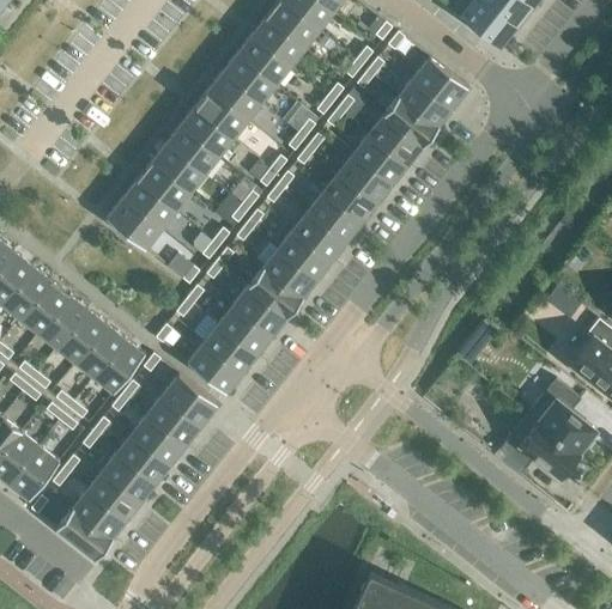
[(315,0),(280,0),(280,1),(319,31),(333,13),(315,0)]
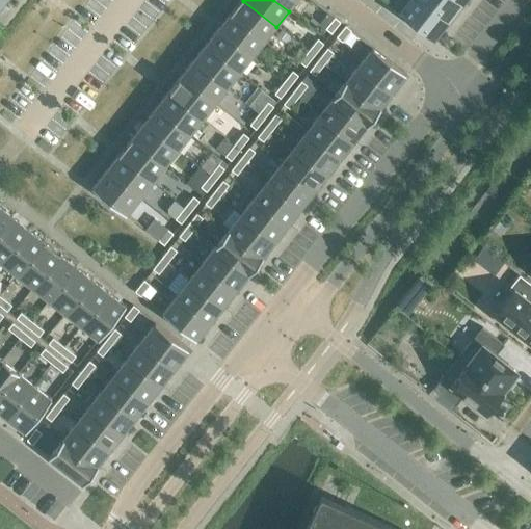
[(273,0),(289,11),(297,0),(273,0)]
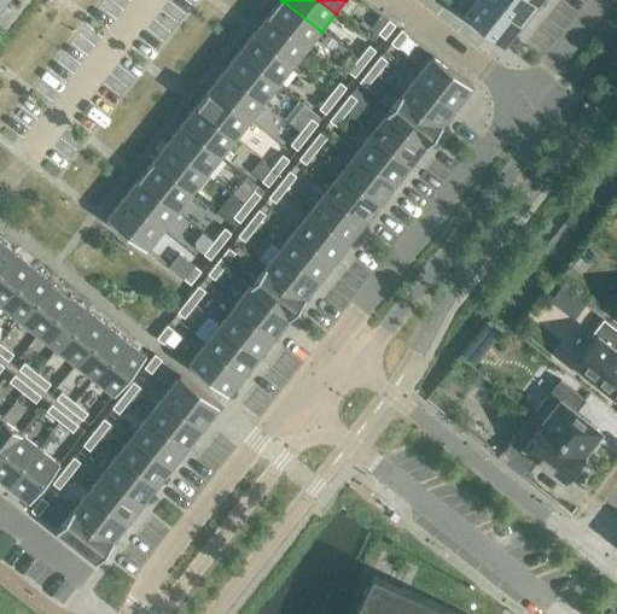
[(463,0),(455,11),(504,50),(521,28),(484,0),(463,0)]
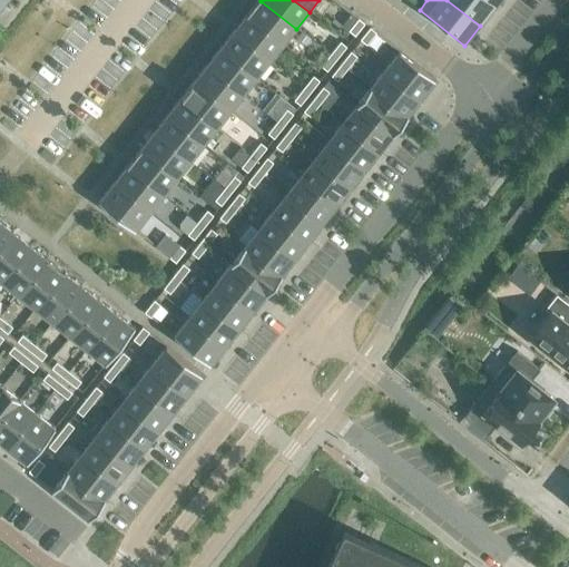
[(447,0),(480,26),(494,7),(486,0),(447,0)]
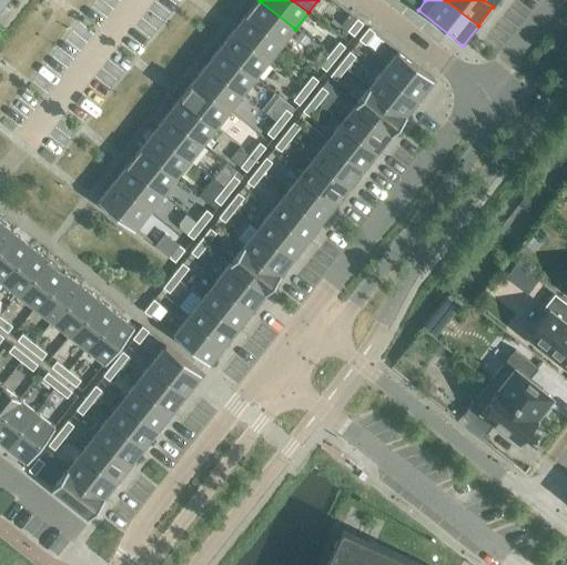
[(282,47),(295,29),(260,1),(245,19),(282,47)]
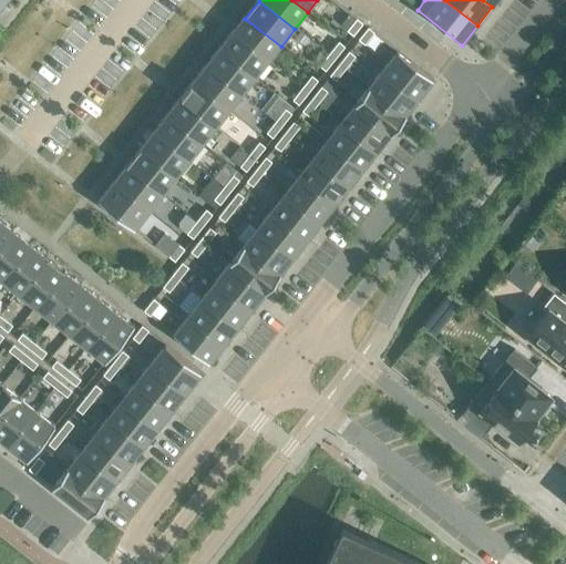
[(245,19),(232,36),(268,63),(281,47),(245,19)]
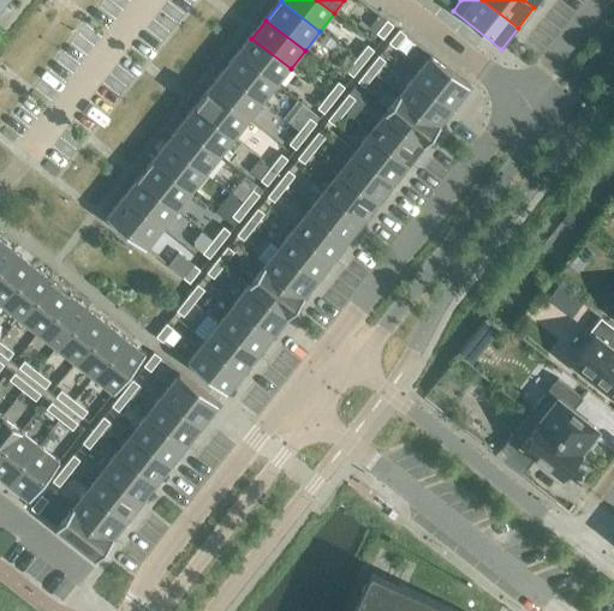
[(387,23),(377,36),(383,42),(394,28),(387,23)]
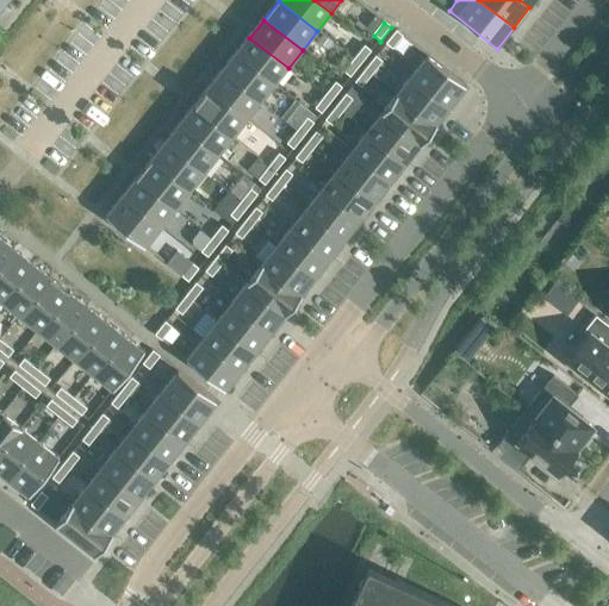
[(397,32),(386,45),(392,50),(403,37),(397,32)]
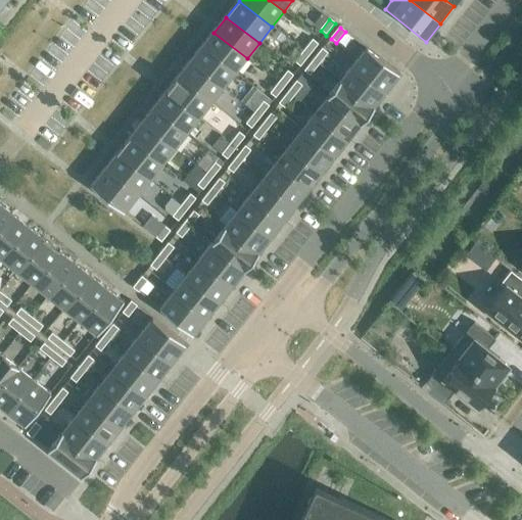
[(285,37),(278,32),(274,37),(282,42),(285,37)]
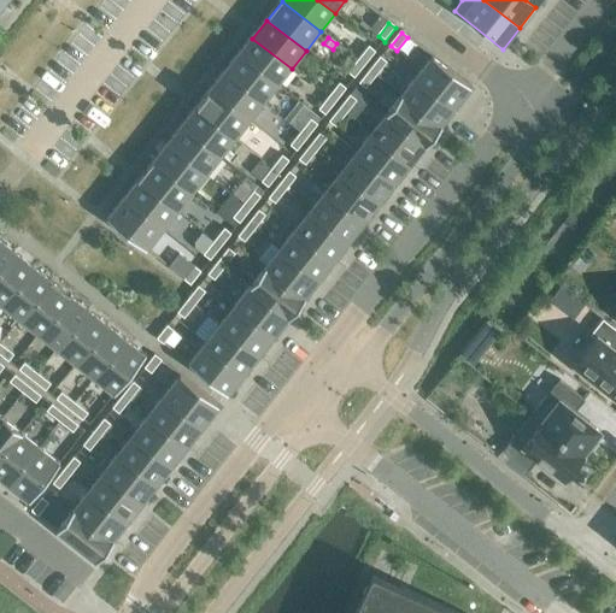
[(277,87),(292,69),(252,39),(238,56),(277,87)]
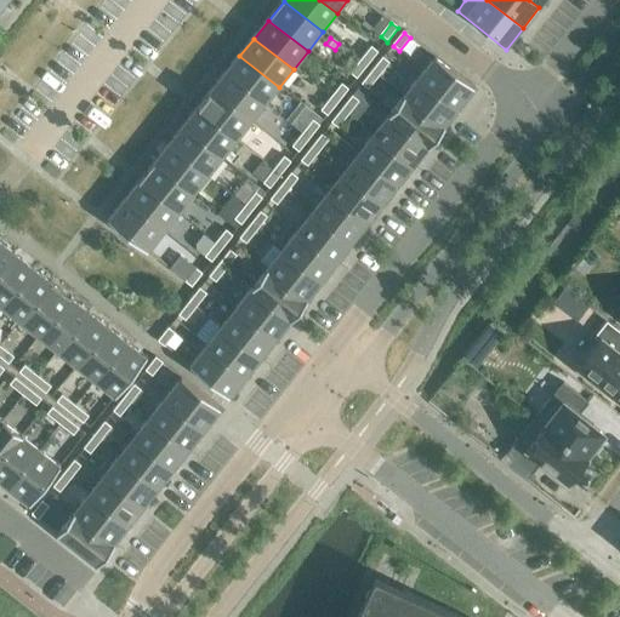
[(379,53),(371,49),(362,62),(368,67),(379,53)]
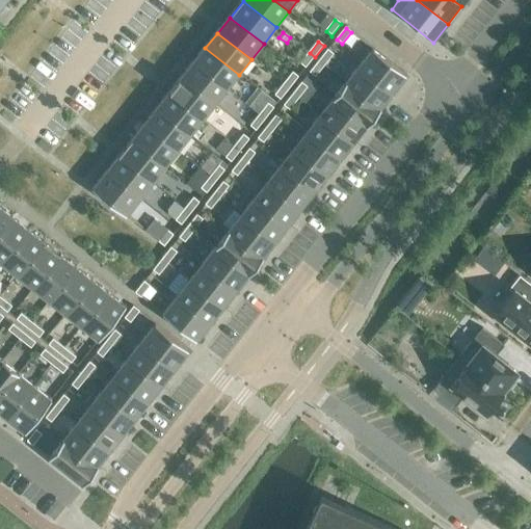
[(205,48),(193,63),(227,90),(239,75),(205,48)]
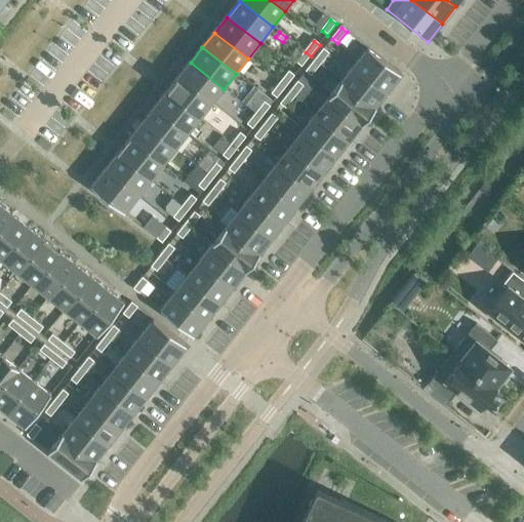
[(368,49),(354,67),(388,93),(401,76),(368,49)]
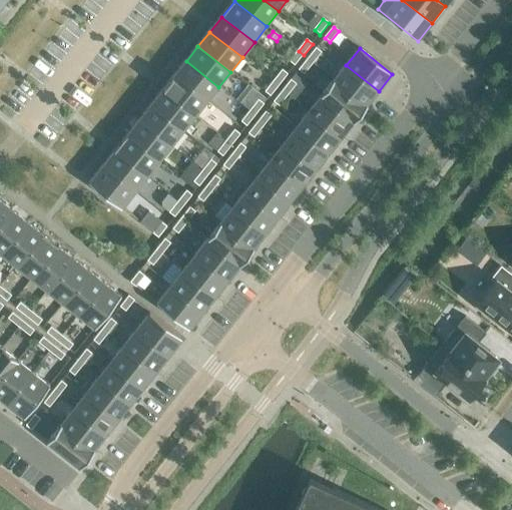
[(322,53),(316,49),(308,60),(313,64),(322,53)]
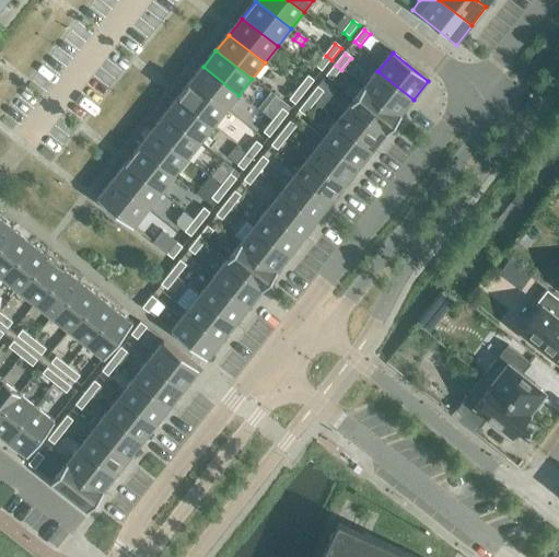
[(326,56),(316,68),(322,72),(332,60),(326,56)]
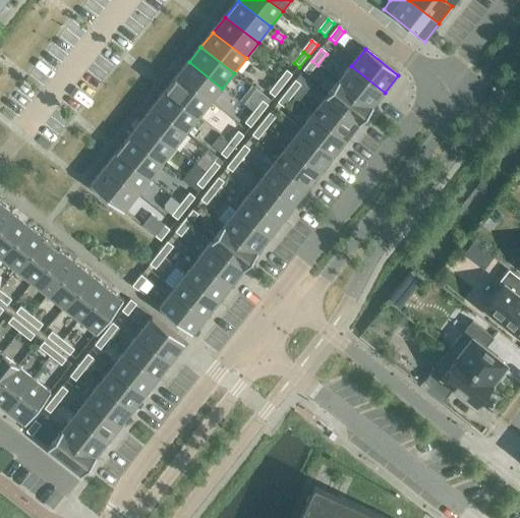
[(312,61),(303,72),(308,76),(318,65),(312,61)]
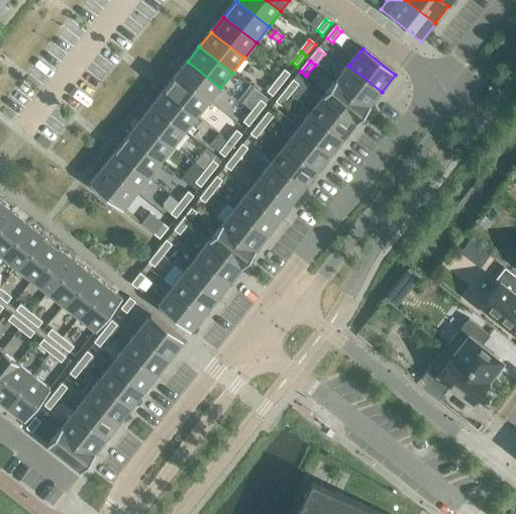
[(208,103),(220,88),(188,62),(176,77),(208,103)]
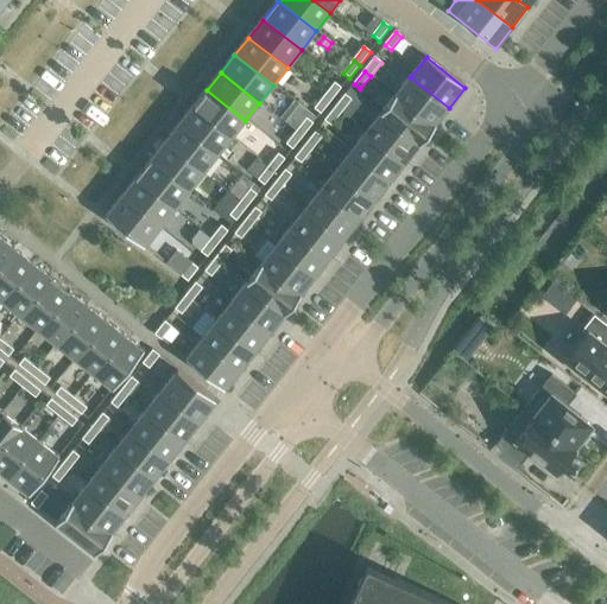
[(435,125),(449,108),(410,77),(397,95),(435,125)]
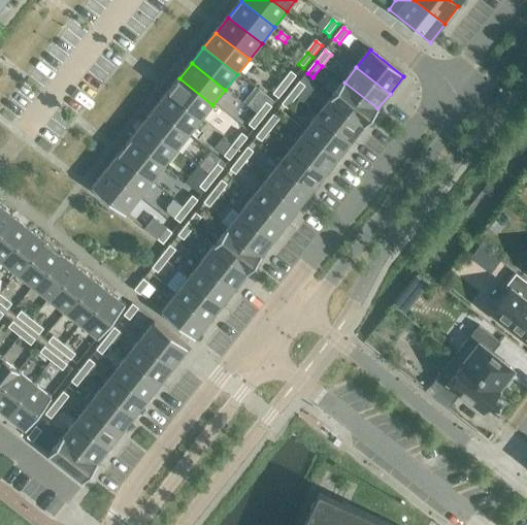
[(296,77),(291,73),(282,85),(288,89),(296,77)]
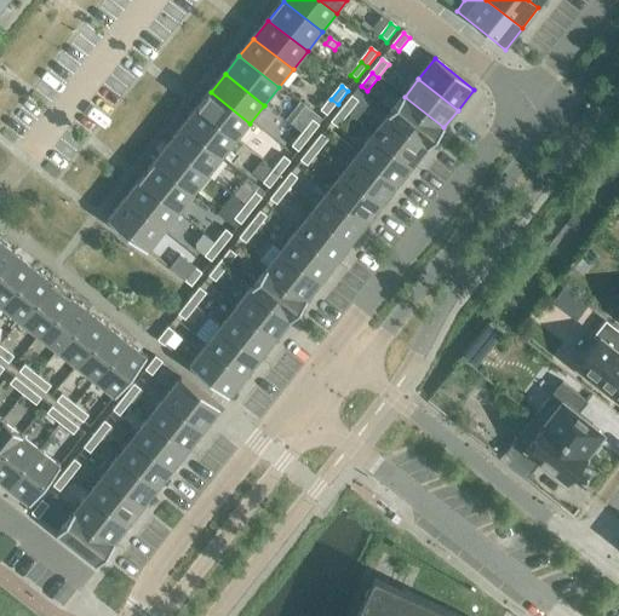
[(211,92),(196,110),(235,142),(250,124),(211,92)]
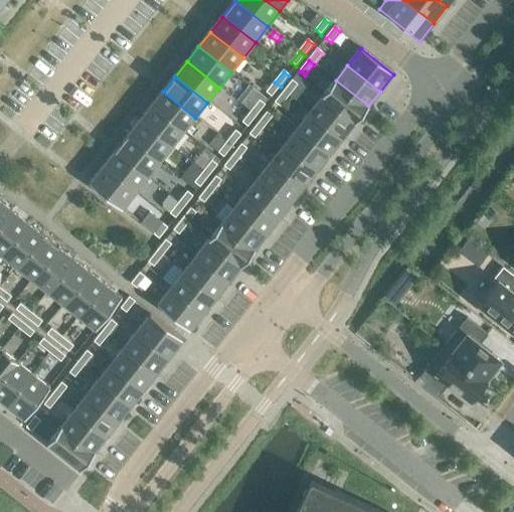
[(298,86),(292,80),(284,92),(289,97),(298,86)]
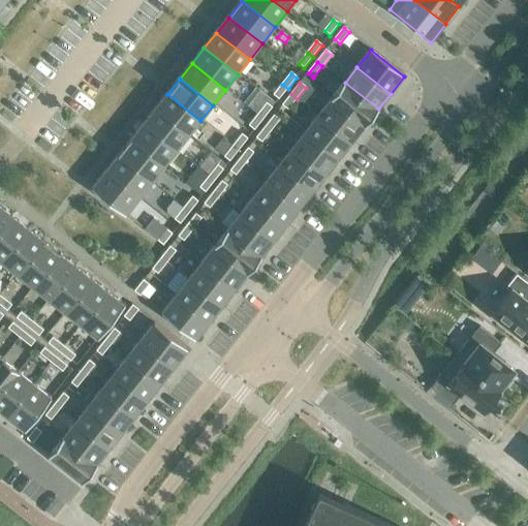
[(379,110),(378,109),(345,83),(331,100),(364,127),(365,128),(379,110)]
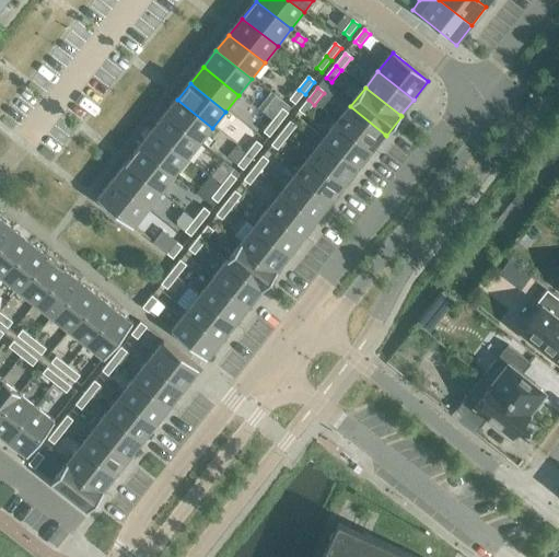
[(299,90),(290,102),(295,106),(305,94),(299,90)]
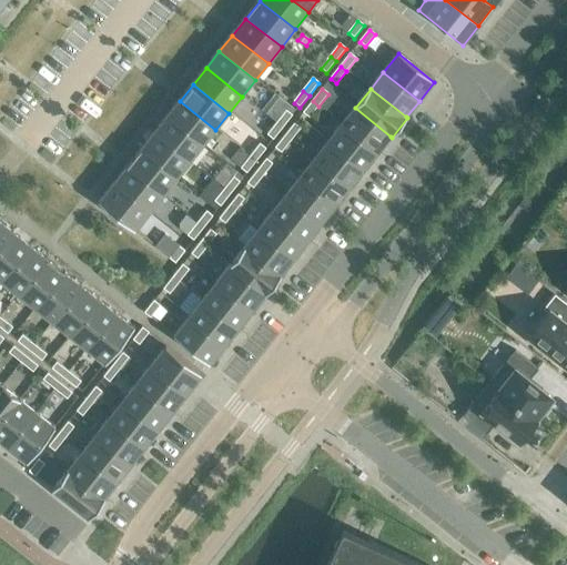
[(215,130),(180,101),(166,118),(203,147),(215,130)]
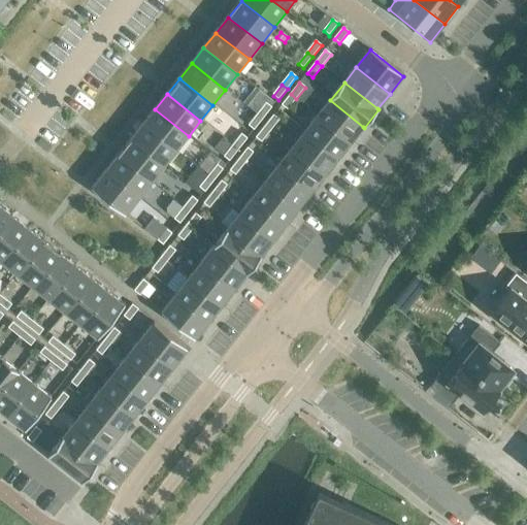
[(291,94),(282,105),(287,110),(296,99),(291,94)]
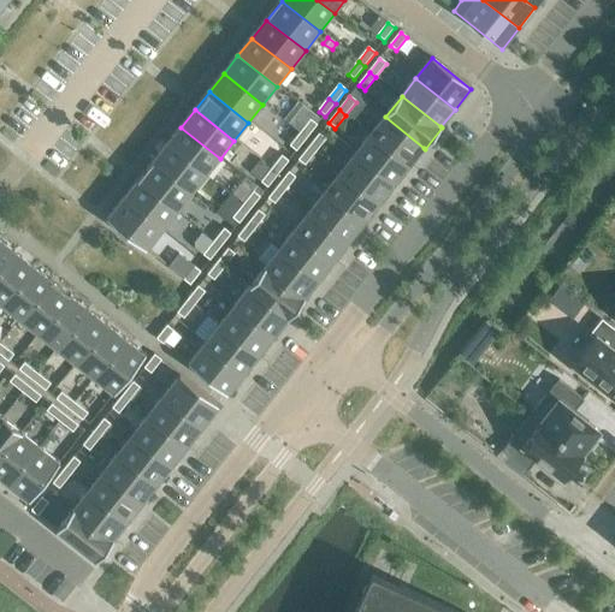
[(409,166),(424,148),(385,117),(371,135),(409,166)]
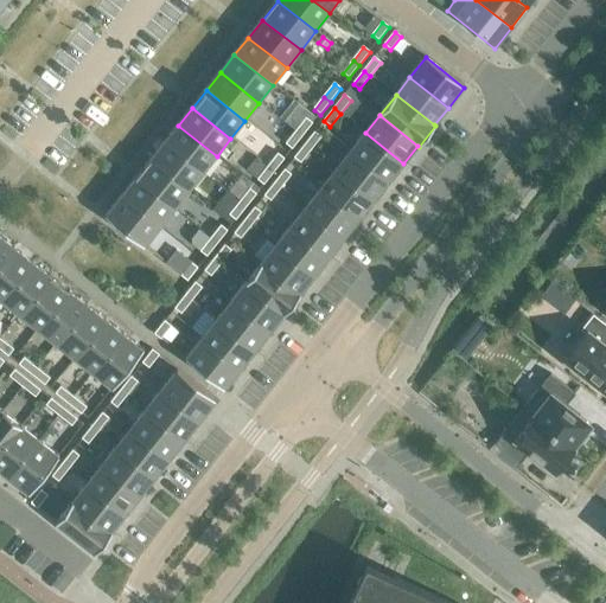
[(313,124),(307,120),(297,133),(303,138),(313,124)]
